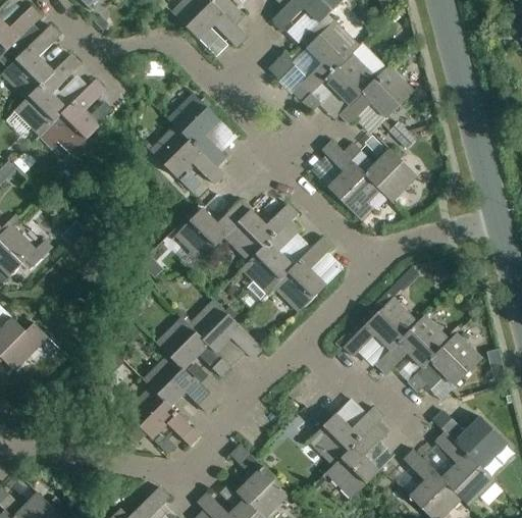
[(183,0),(171,11),(199,39),(213,23),(227,38),(227,37),(236,45),(246,35),(235,22),(233,23),(210,0),(183,0)]
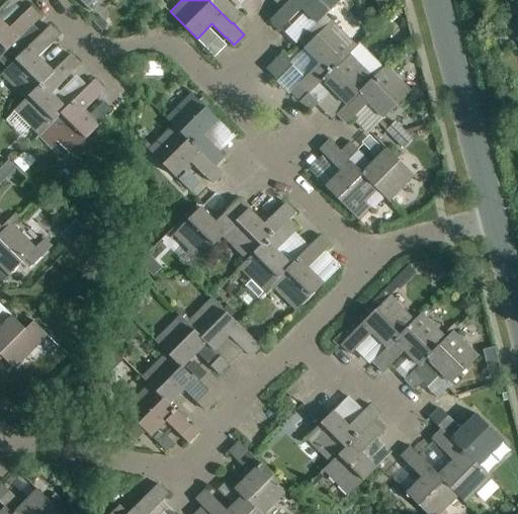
[(208,0),(232,23),(233,22),(242,13),(228,0),(208,0)]
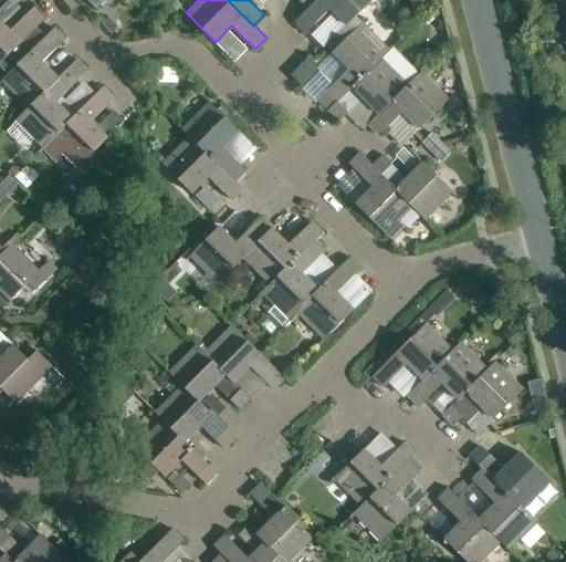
[(315,0),(308,8),(308,7),(295,20),(306,31),(329,8),(347,24),(370,0),(315,0)]
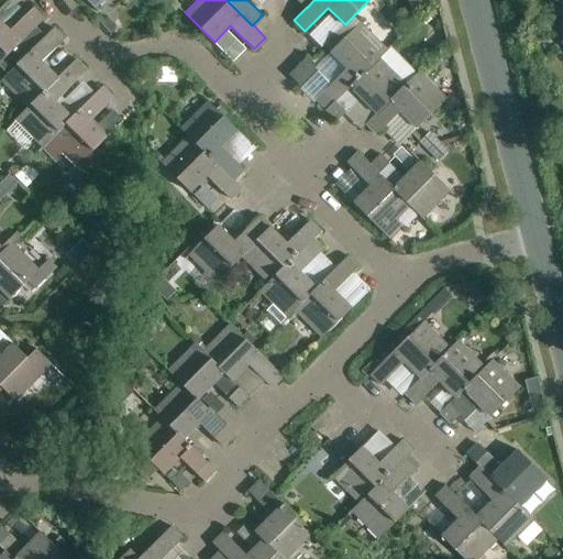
[(409,0),(415,12),(427,8),(423,0),(409,0)]
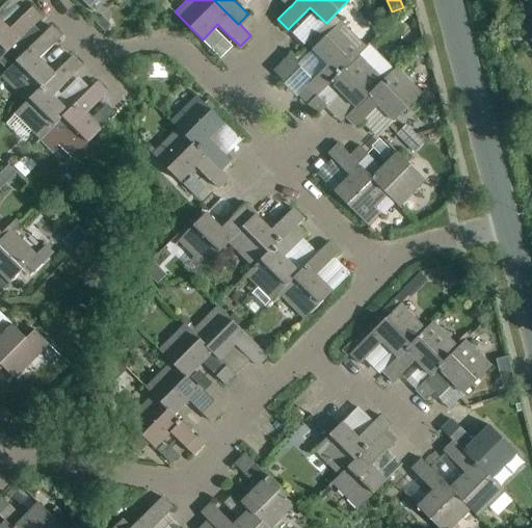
[(0,57),(3,55),(9,49),(30,28),(43,16),(32,5),(9,27),(0,18),(0,57)]
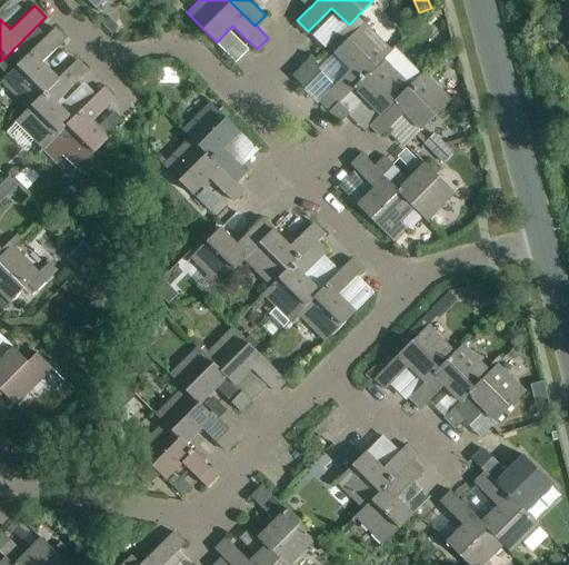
[(118,25),(109,16),(103,22),(112,31),(118,25)]
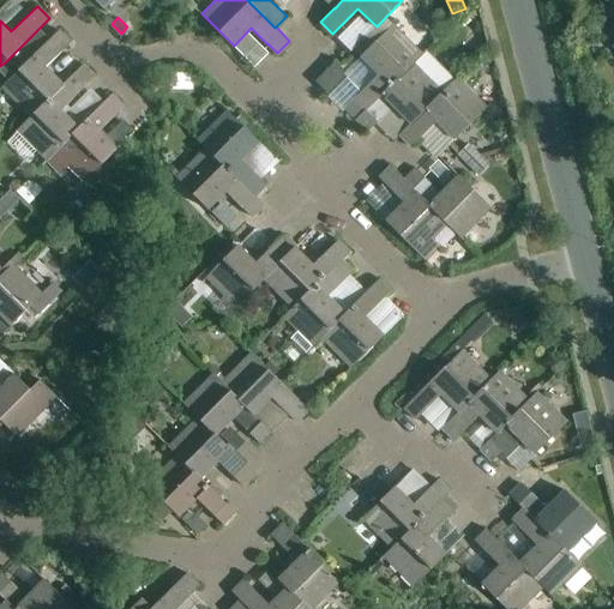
[(345,107),(356,119),(414,61),(422,53),(393,23),(361,55),(379,73),(345,107)]
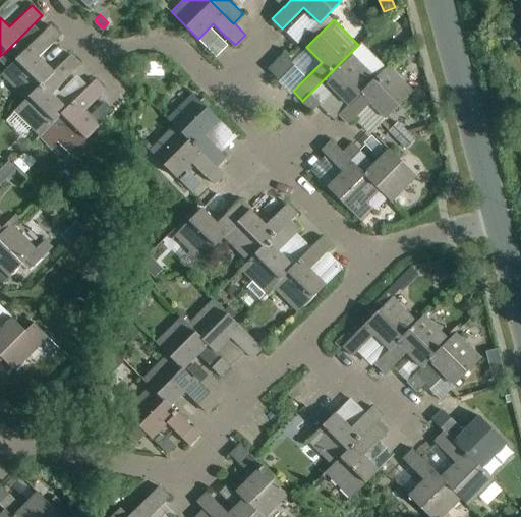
[(53,70),(39,56),(60,35),(50,24),(17,57),(11,62),(7,67),(1,72),(25,98),(26,98),(53,70)]
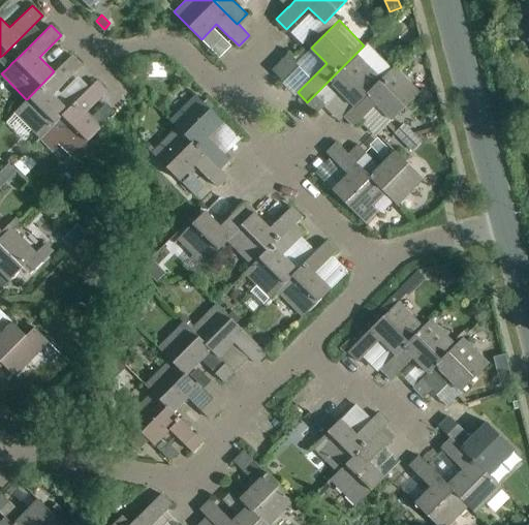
[(3,55),(0,57),(0,60),(7,68),(11,63),(18,58),(9,49),(3,55)]
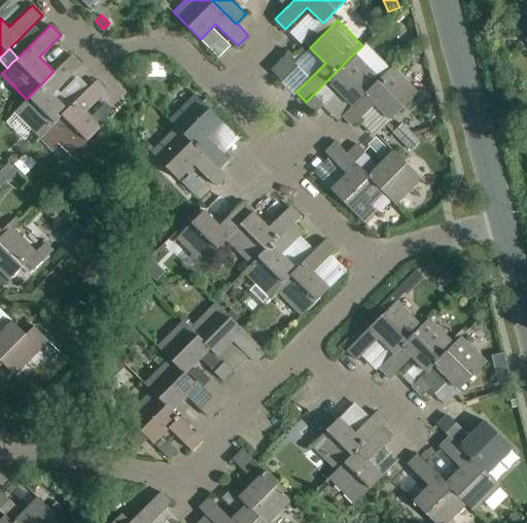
[(271,68),(282,80),(300,63),(287,51),(271,68)]
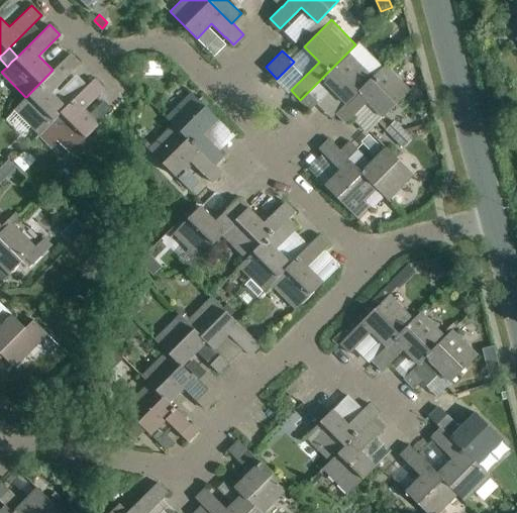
[(331,88),(345,103),(346,103),(373,76),(348,52),(300,100),(310,109),(331,88)]
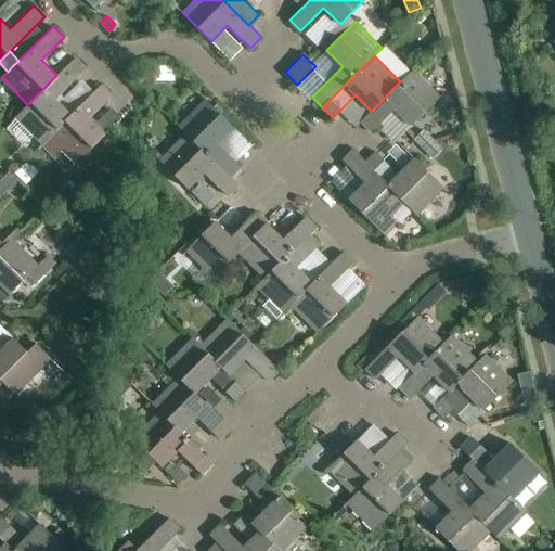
[(42,143),(71,115),(71,114),(55,99),(86,67),(75,56),(56,75),(28,104),(27,104),(15,116),(15,117),(7,127),(13,133),(23,124),(42,143)]
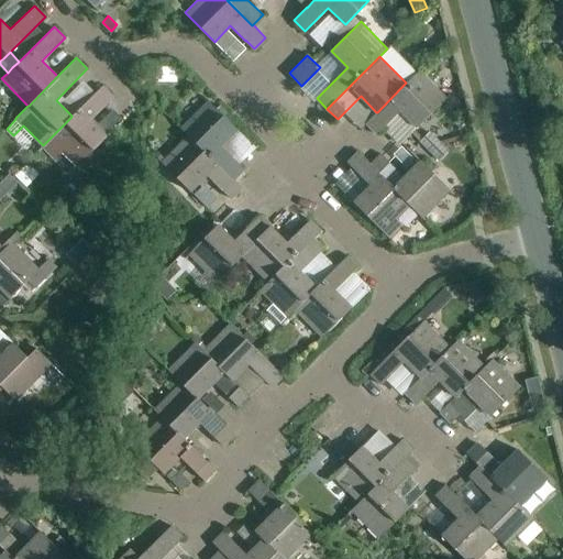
[(377,112),(376,112),(366,122),(377,133),(400,110),(417,127),(446,98),(419,69),(406,83),(377,112)]
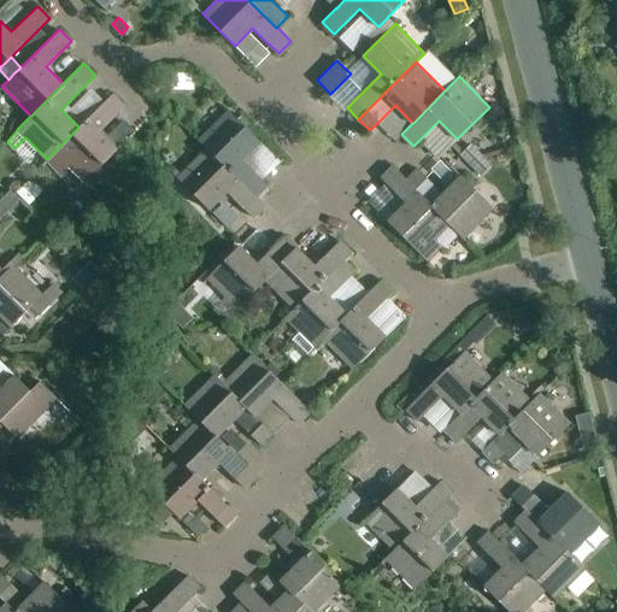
[(47,159),(47,160),(60,174),(69,165),(86,181),(117,148),(99,130),(124,105),(112,93),(87,118),(78,127),(78,128),(47,159)]
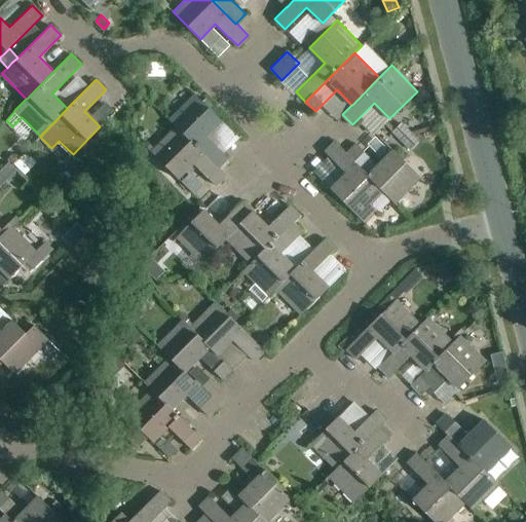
[(168,118),(176,125),(218,168),(218,166),(228,157),(207,136),(221,120),(194,92),(168,118)]
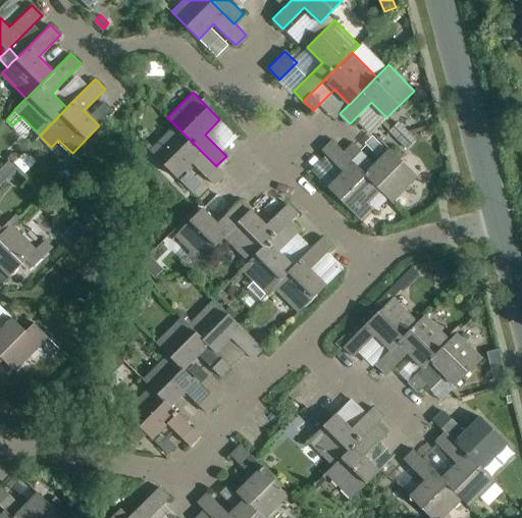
[(389,131),(407,148),(416,138),(399,120),(389,131)]
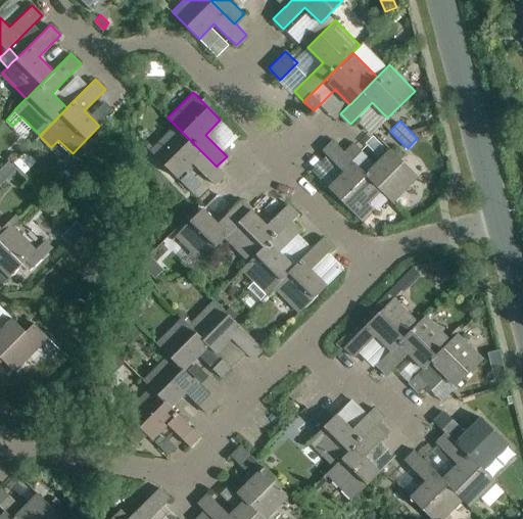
[(175,125),(150,149),(177,177),(192,161),(205,176),(206,176),(215,183),(224,173),(217,166),(217,167),(175,125)]
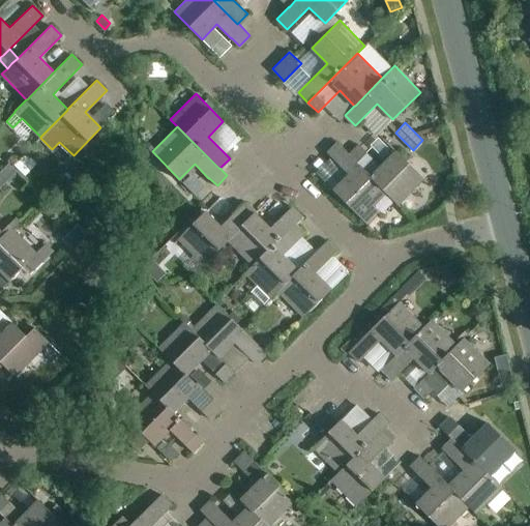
[(386,192),(349,153),(336,141),(326,151),(349,174),(332,190),(367,225),(380,212),(373,205),(385,192),(386,192)]
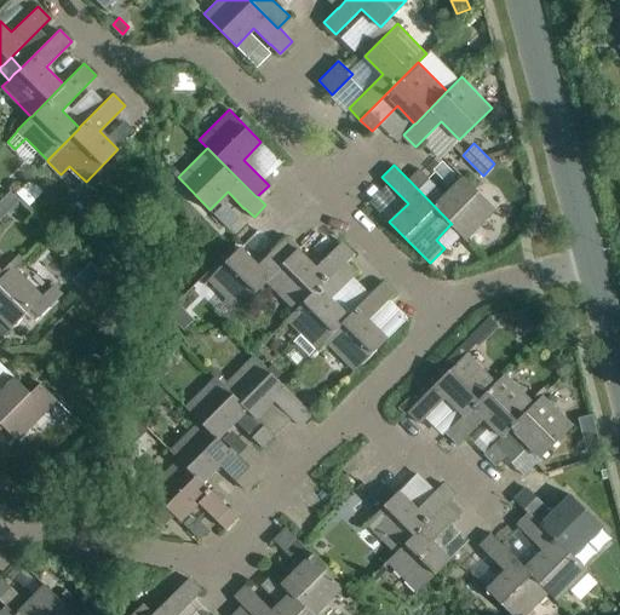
[(419,168),(408,179),(452,224),(451,224),(465,239),(495,208),(463,176),(445,194),(419,168)]
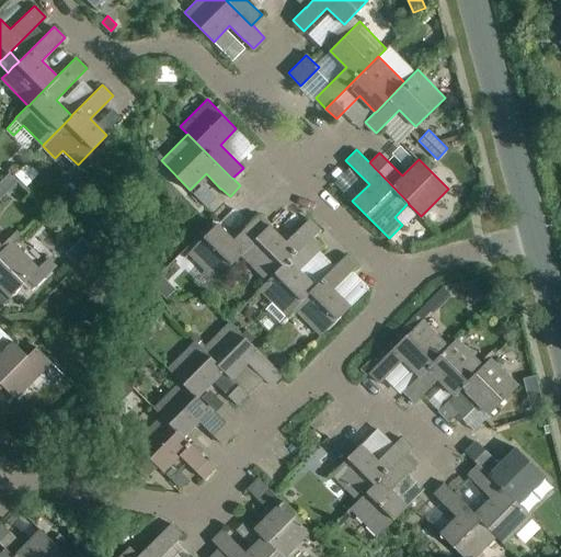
[(238,225),(247,214),(235,204),(226,215),(238,225)]
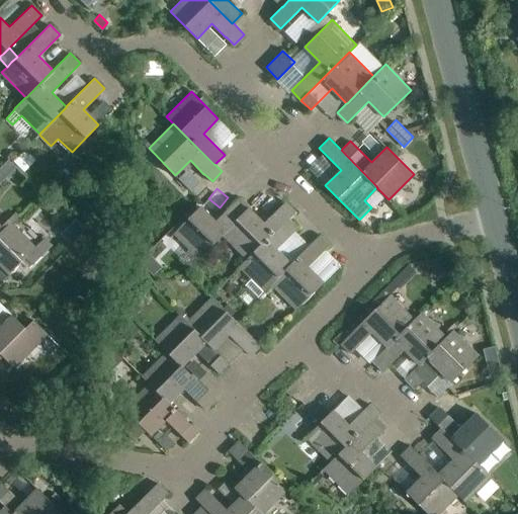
[(199,258),(223,235),(222,234),(249,207),(240,197),(216,221),(200,205),(173,233),(199,258)]
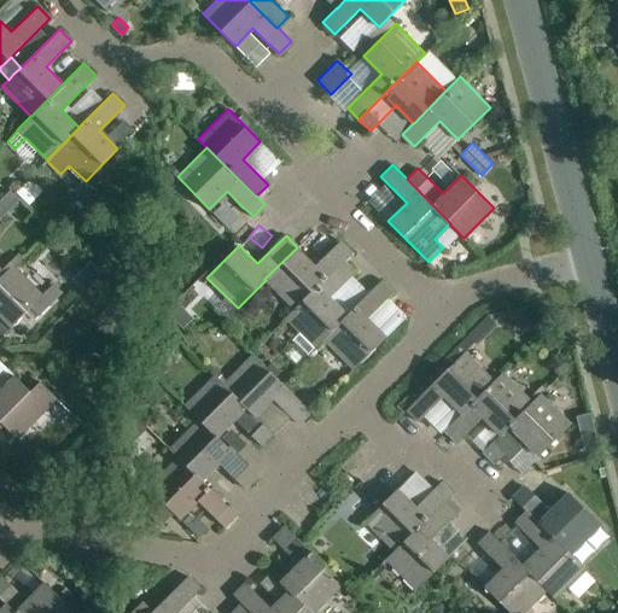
[(264,279),(266,280),(293,308),(295,309),(343,260),(344,261),(353,251),(340,239),(315,266),(297,247),(264,279)]
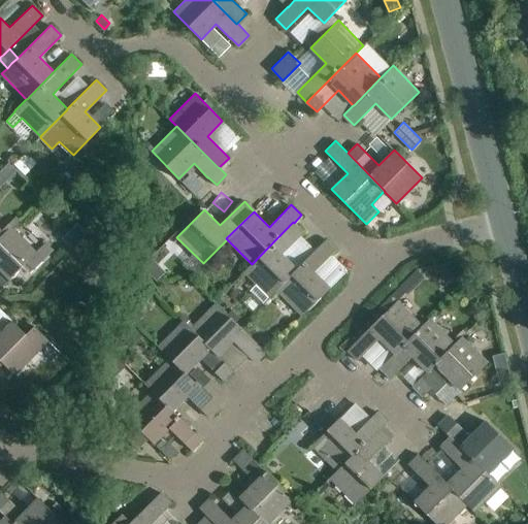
[(270,297),(277,290),(276,289),(297,269),(296,268),(282,254),(303,232),(294,223),(293,222),(252,264),(251,263),(243,270),(270,297)]
